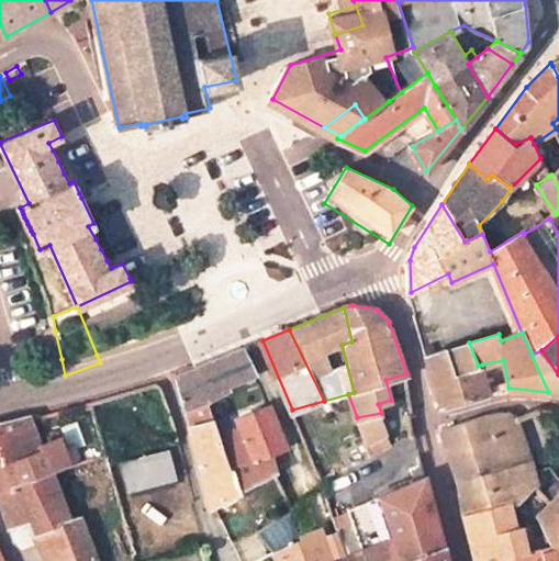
[(433,343),(423,346),(425,355),(436,352),(433,343)]
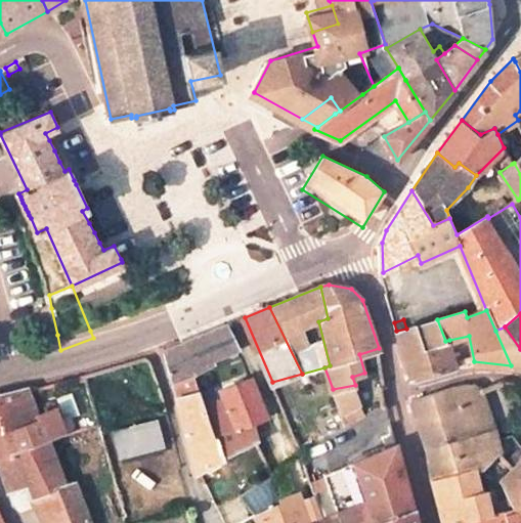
[(425,345),(445,341),(437,319),(419,324),(425,345)]
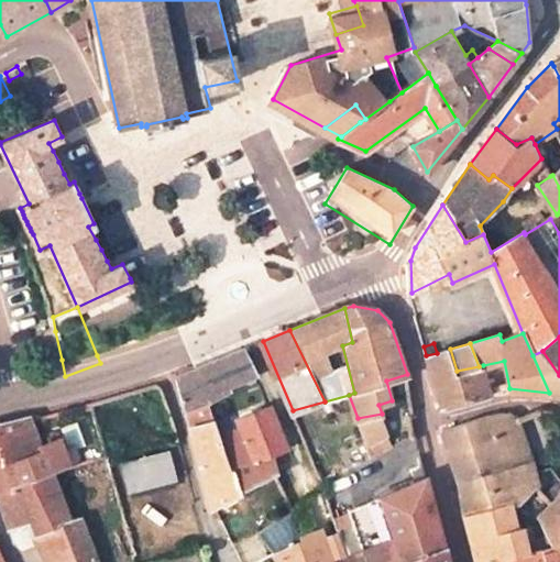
[(179,375),(193,426),(215,419),(208,399),(230,389),(229,385),(255,374),(243,349),(179,375)]
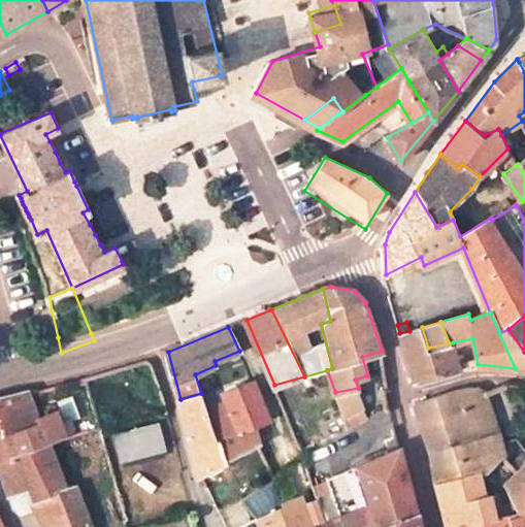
[(428,348),(422,327),(409,331),(399,333),(405,351),(414,381),(460,369),(453,342),(449,343),(428,348)]
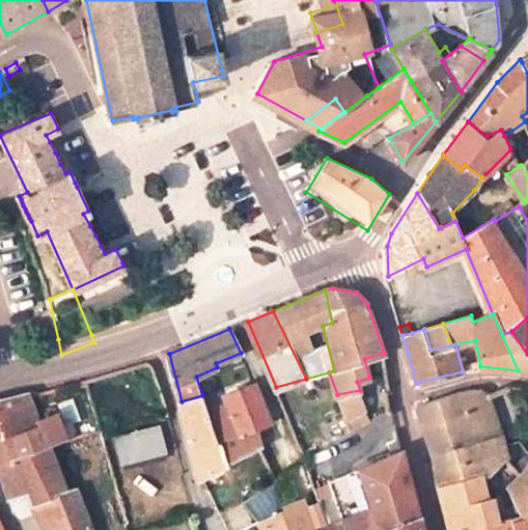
[(99,332),(101,339),(109,336),(106,330),(99,332)]
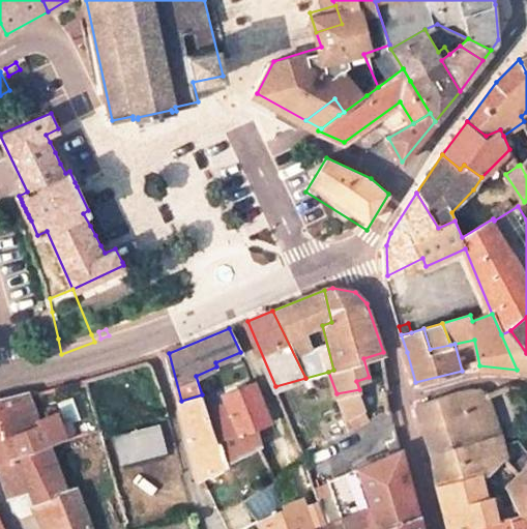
[(526,353),(510,330),(501,334),(517,370),(524,370),(526,370),(526,353)]
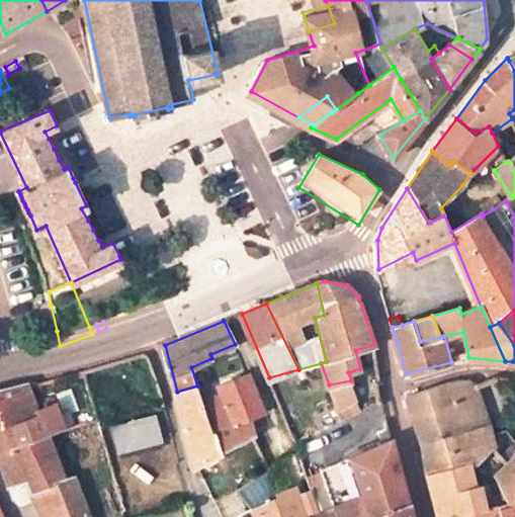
[(89,327),(92,334),(98,331),(96,324),(89,327)]
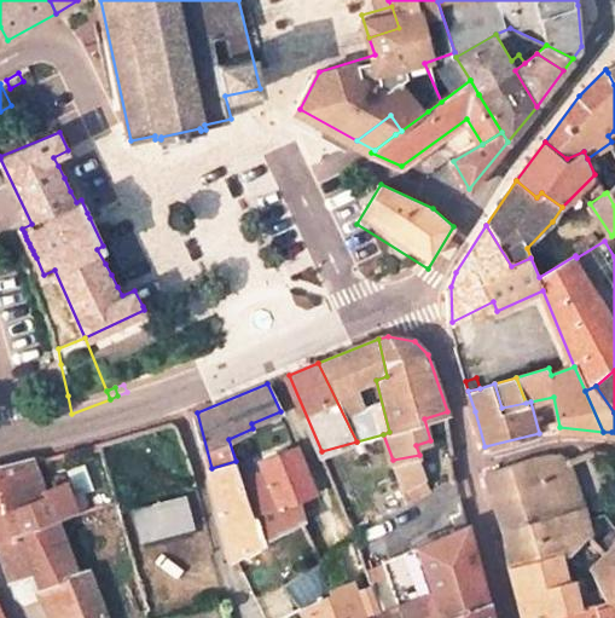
[(260,458),(264,468),(300,454),(296,444),(260,458)]
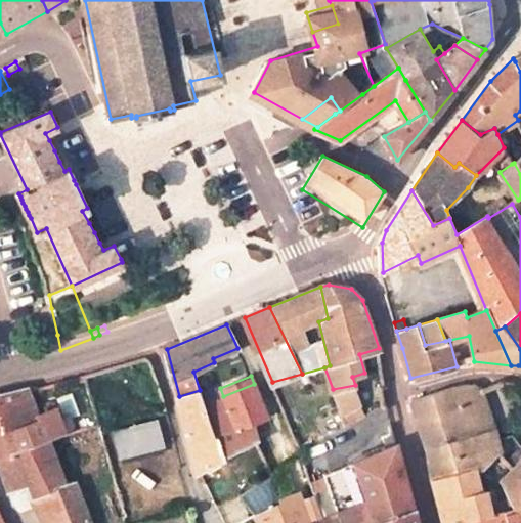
[(433,481),(475,470),(484,468),(504,453),(498,439),(483,388),(482,388),(479,385),(474,383),(413,400),(418,417),(429,449),(431,462),(433,481)]
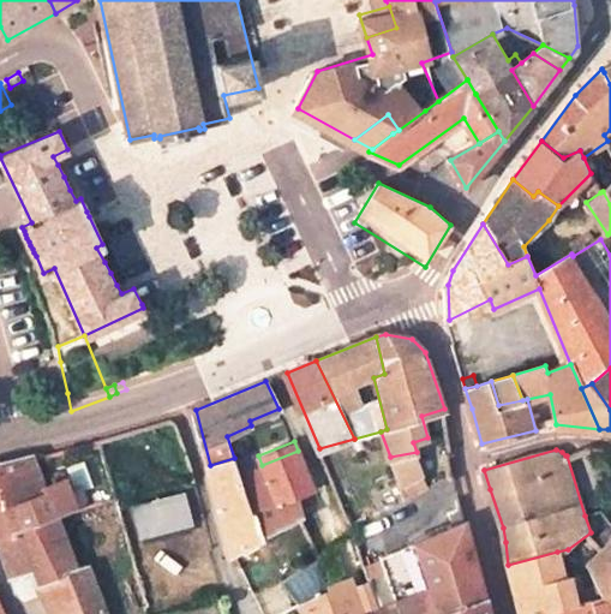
[(307,474),(298,451),(262,465),(263,468),(240,477),(253,512),(256,511),(264,537),(303,518),(295,495),(291,481),(307,474)]
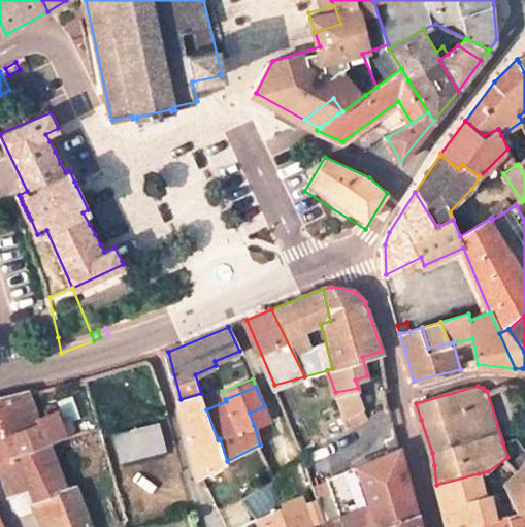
[(335,392),(348,429),(370,419),(358,388),(335,392)]
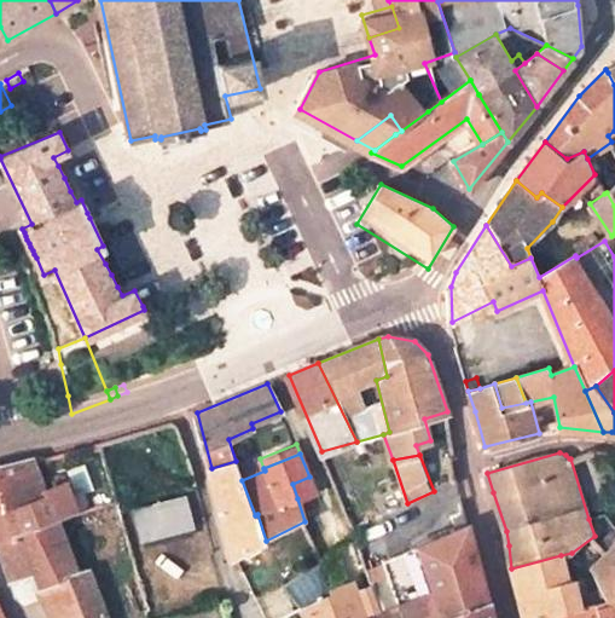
[(33,457),(4,465),(23,529),(56,518),(47,495),(33,457)]
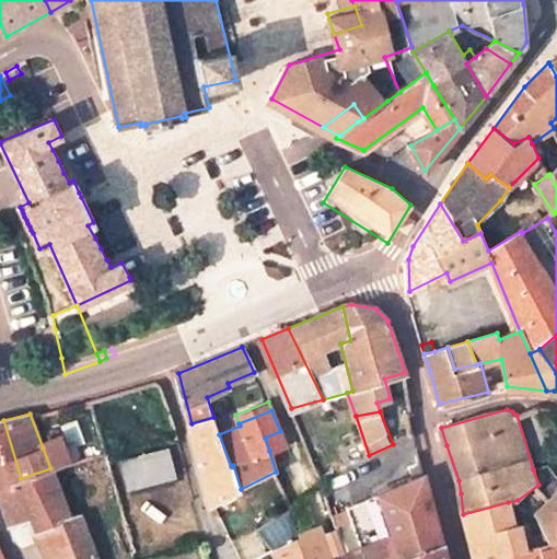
[(231,466),(219,434),(219,432),(215,419),(213,417),(192,423),(212,503),(216,502),(241,489),(233,465),(231,466)]
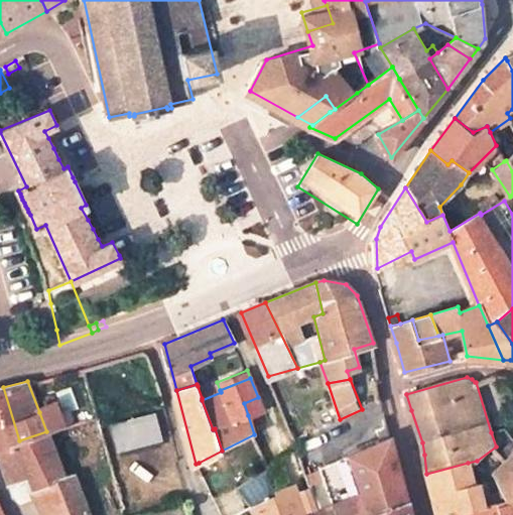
[(19,440),(3,387),(0,387),(0,454),(9,483),(31,477),(36,476),(38,480),(40,484),(42,490),(44,495),(52,514),(89,514),(74,476),(65,478),(46,431),(19,440)]
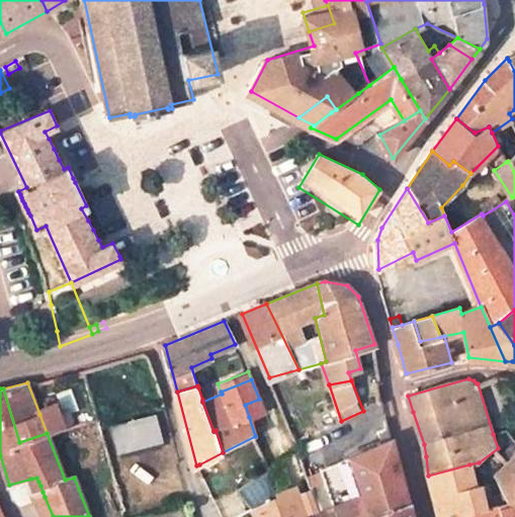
[(249,417),(263,411),(259,399),(245,405),(249,417)]
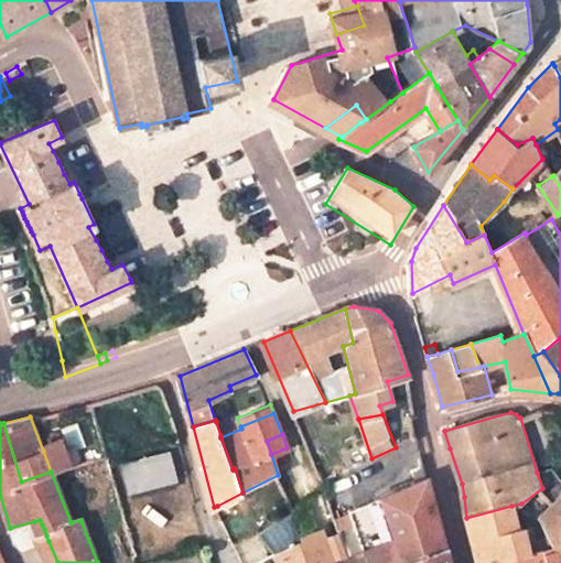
[(68,442),(43,451),(51,472),(77,463),(68,442)]
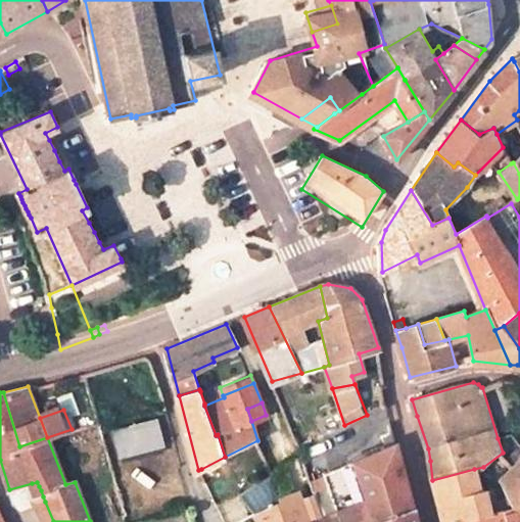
[(88,419),(89,426),(99,423),(97,416),(88,419)]
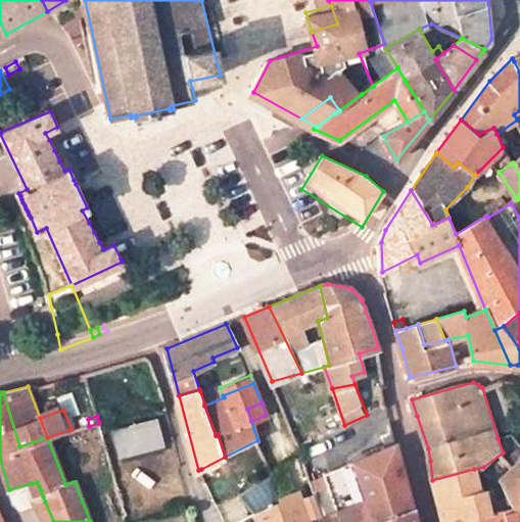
[(116,432),(123,454),(161,442),(155,421),(116,432)]
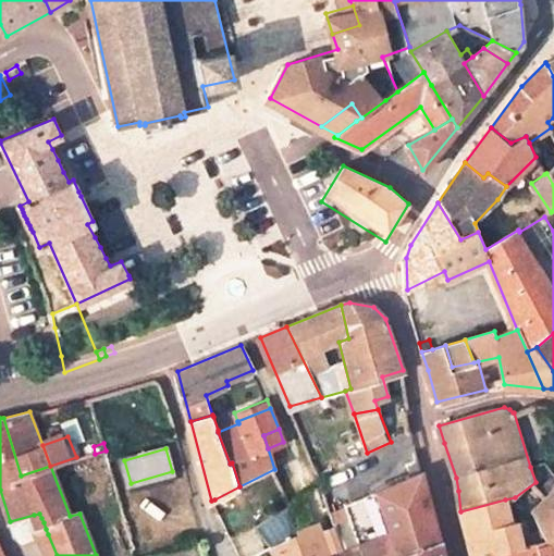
[(335,526),(343,547),(359,541),(391,528),(397,555),(439,540),(420,462),(411,466),(414,474),(346,504),(351,517),(334,522),(335,526)]
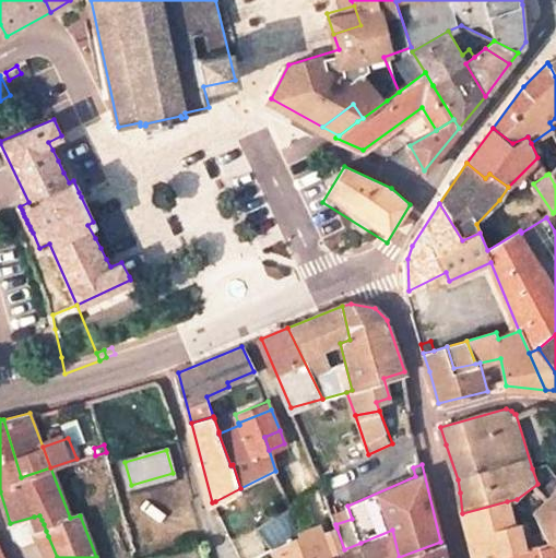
[(551,544),(555,542),(555,478),(543,490),(551,498),(535,514),(551,544)]
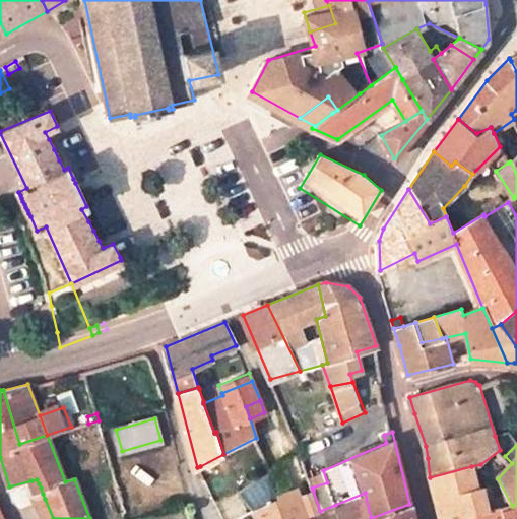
[(441,518),(491,518),(490,511),(482,485),(481,485),(479,477),(475,478),(471,466),(430,477),(435,494),(441,518)]
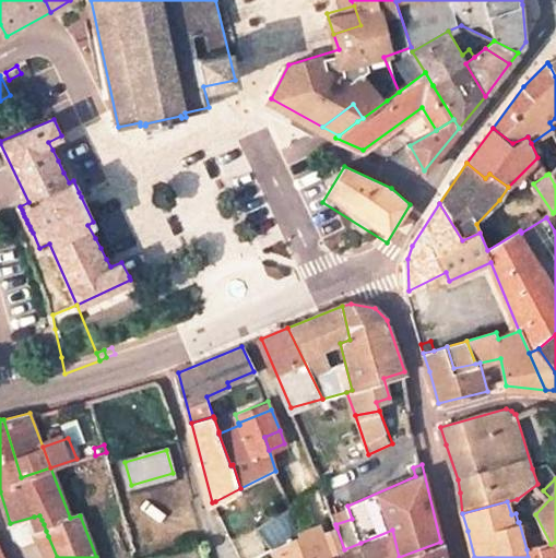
[(272,547),(280,557),(322,557),(328,556),(344,549),(336,527),(321,534),(323,539),(308,545),(304,535),(272,547)]
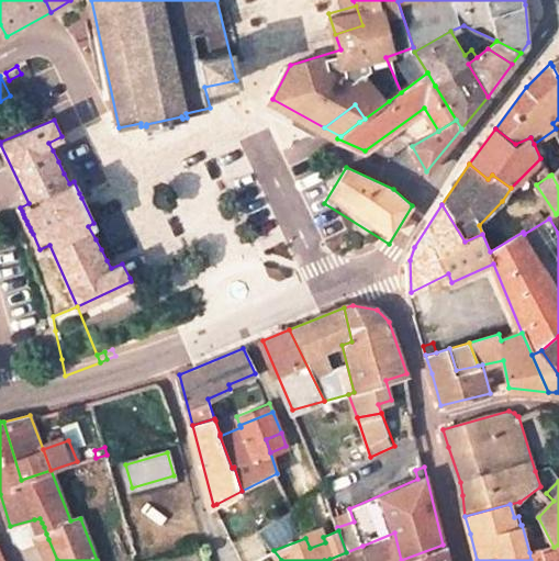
[(397,560),(401,560),(394,533),(362,546),(367,560),(397,560)]
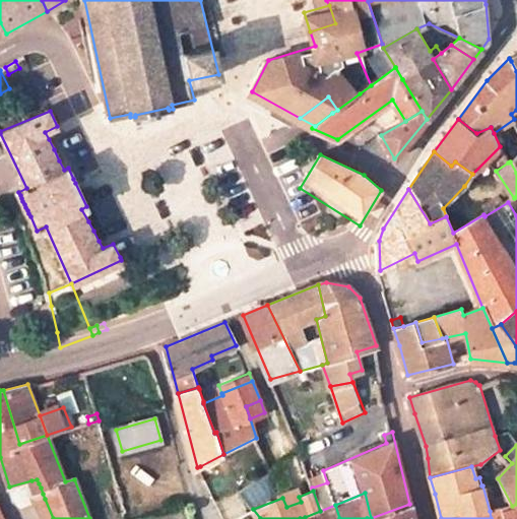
[(409,504),(371,518),(367,518),(412,518),(412,517),(409,504)]
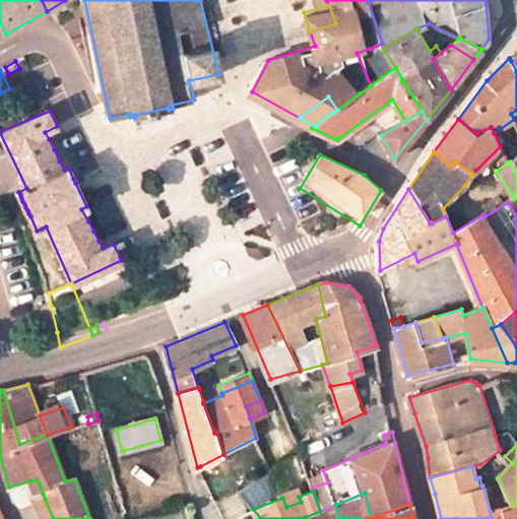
[(516,504),(512,506),(500,508),(502,518),(516,518),(516,504)]
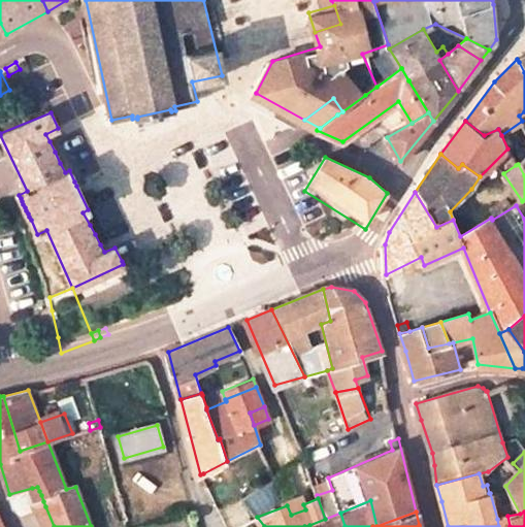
[(345,526),(340,513),(325,519),(309,525),(310,526),(345,526)]
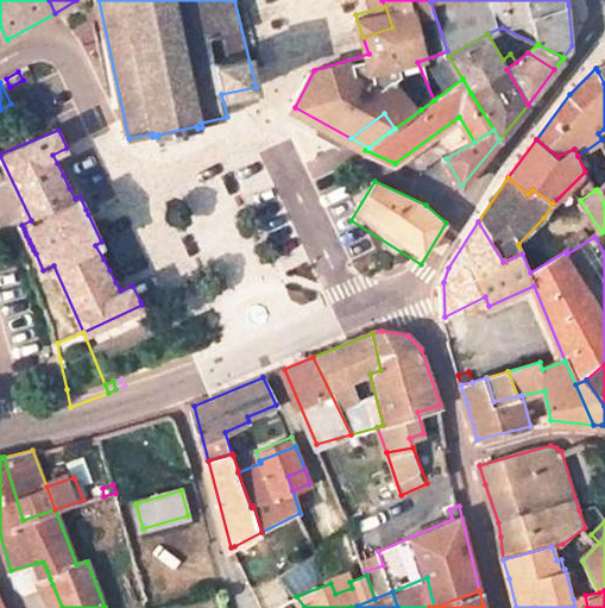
[(573,599),(574,607),(587,607),(585,595),(573,599)]
